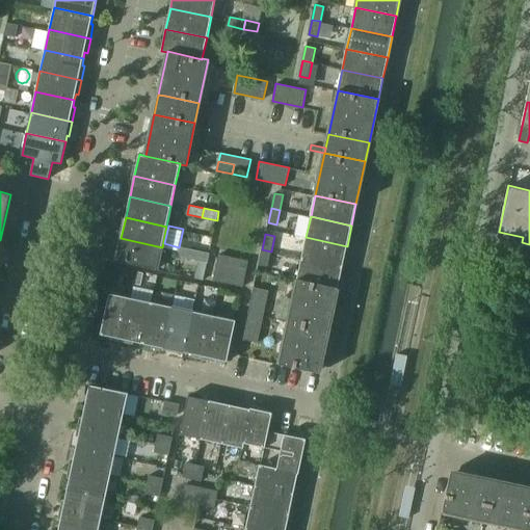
[(347,246),(306,237),(301,258),(342,267),(347,246)]
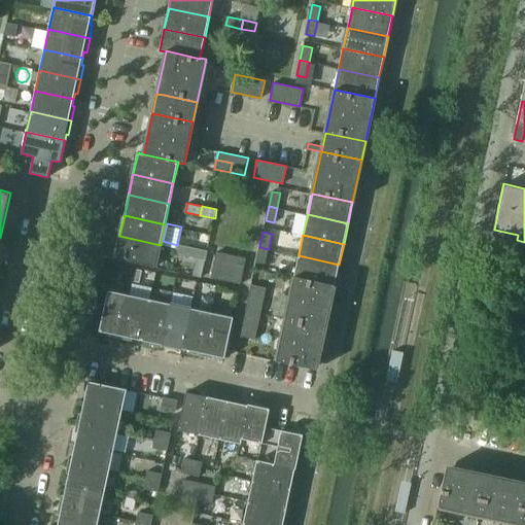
[(2,236),(0,243),(0,244),(12,247),(14,238),(2,236)]
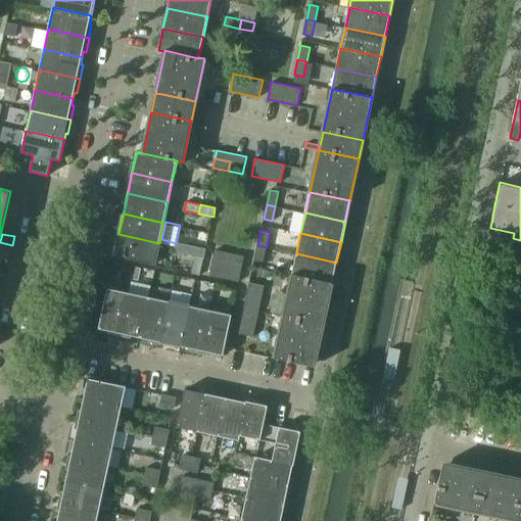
[(159,243),(119,234),(114,255),(154,265),(159,243)]
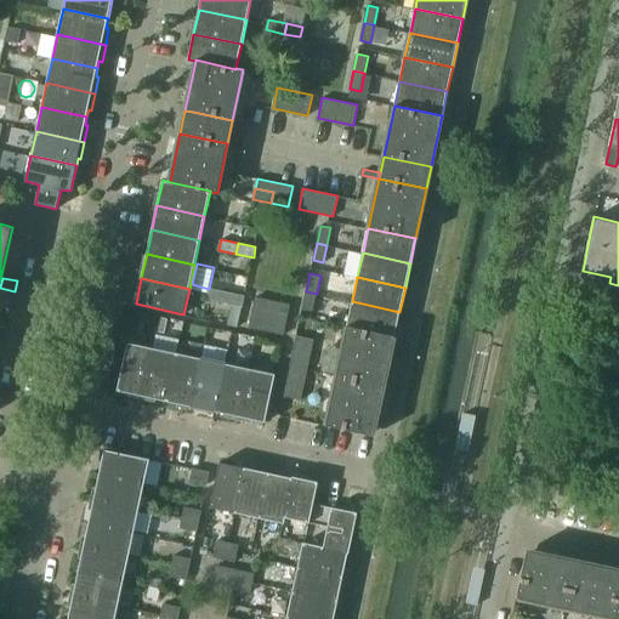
[(15,291),(0,288),(0,299),(12,302),(15,291)]
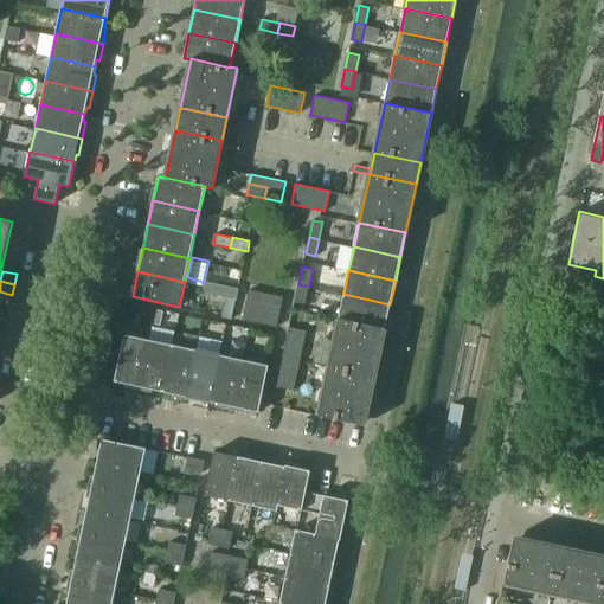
[(204,291),(220,295),(223,284),(205,281),(204,291)]
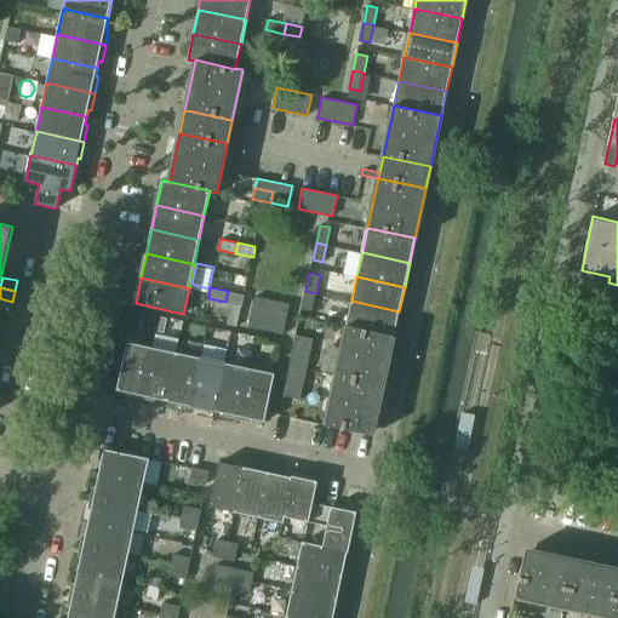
[(242,305),(245,295),(228,291),(225,302),(242,305)]
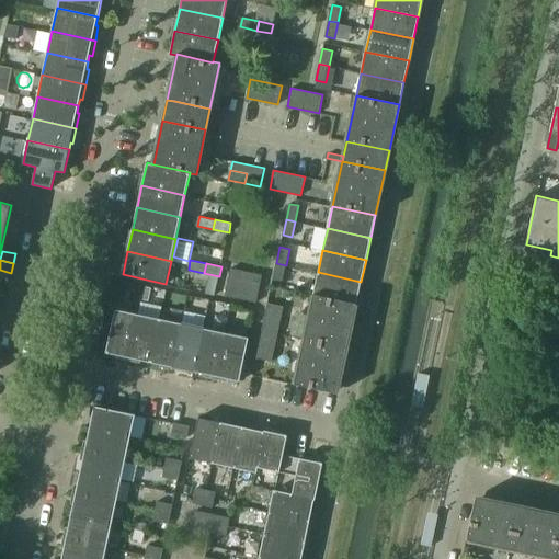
[(286,265),(276,263),(273,278),(283,281),(286,265)]
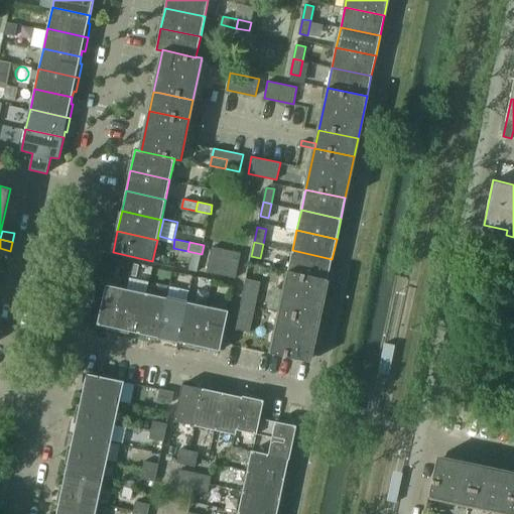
[(213,246),(207,271),(236,277),(241,252),(213,246)]
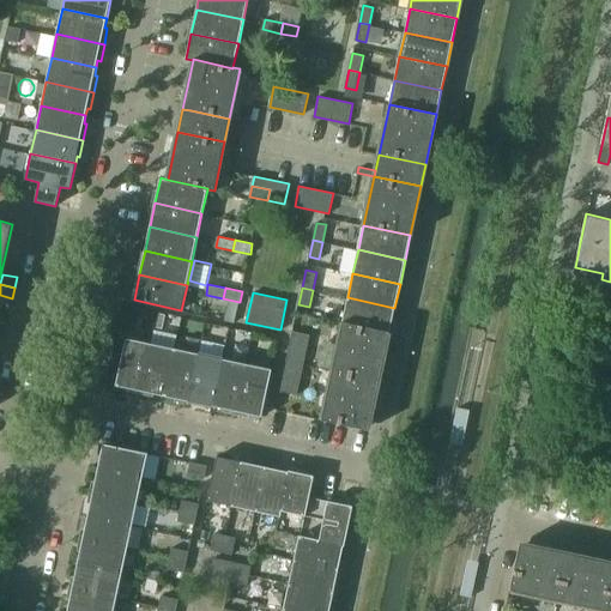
[(394,308),(348,297),(343,322),(389,332),(394,308)]
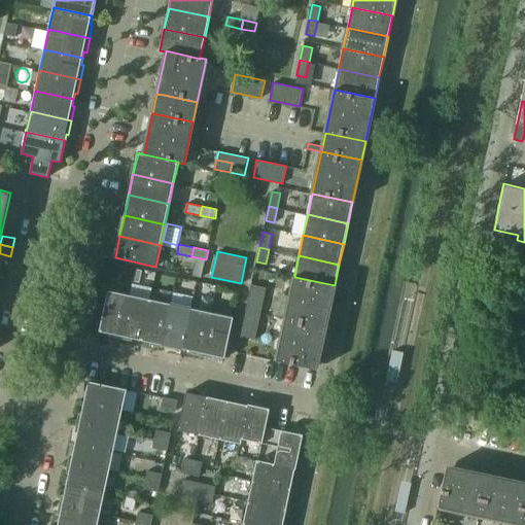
[(294,277),(285,318),(325,326),(335,285),(294,277)]
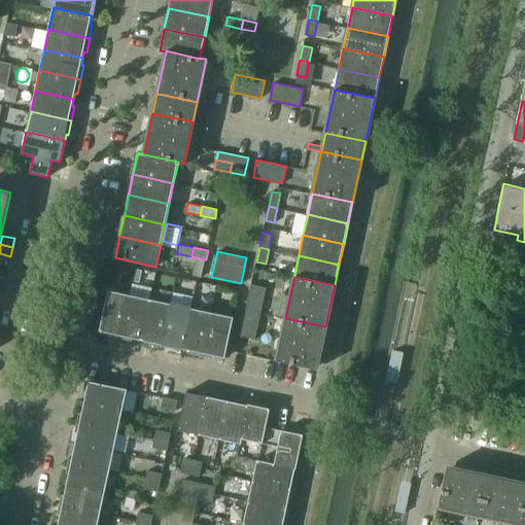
[(267,287),(251,284),(246,310),(261,313),(267,287)]
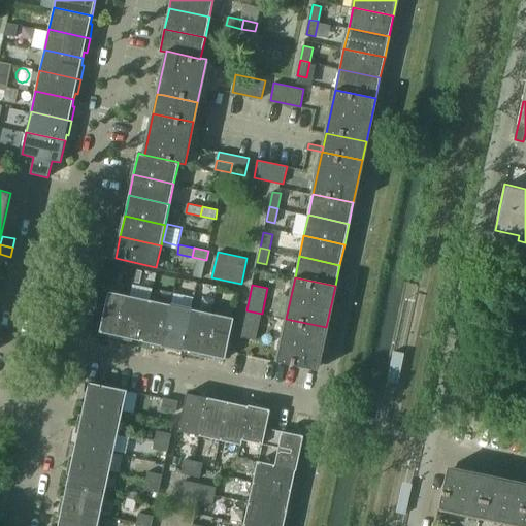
[(100,331),(122,336),(130,295),(108,291),(100,331)]
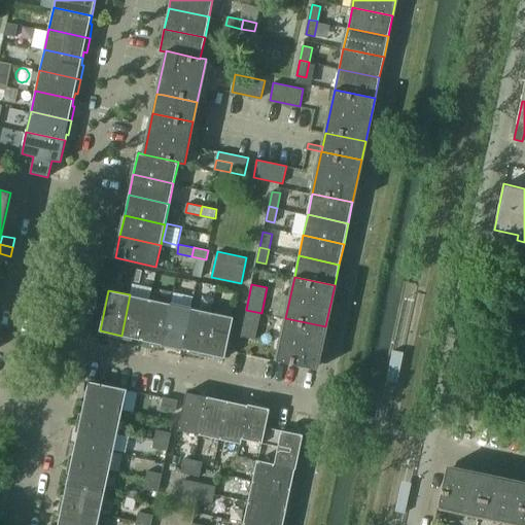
[(150,300),(130,294),(121,336),(142,340),(150,300)]
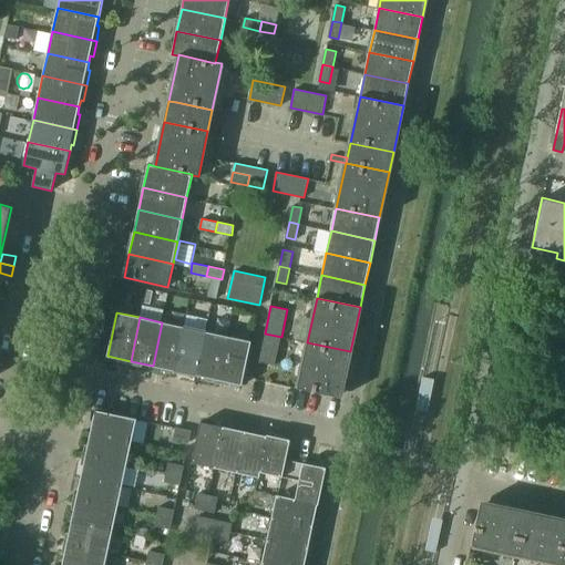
[(184,327),(162,322),(153,366),(175,370),(184,327)]
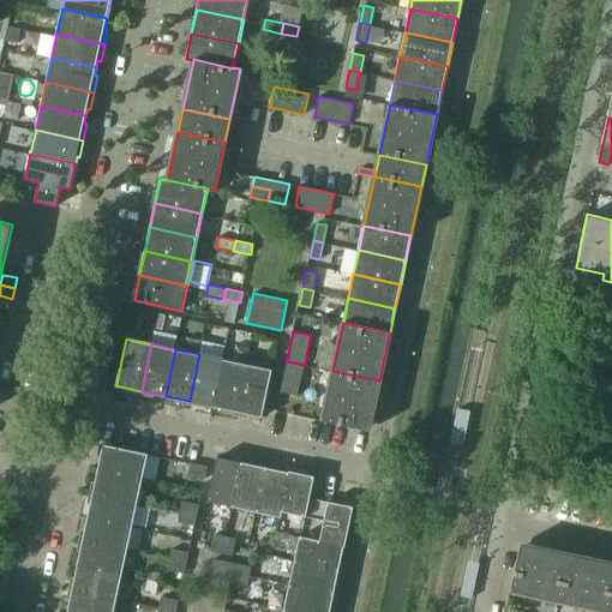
[(223,359),(199,354),(190,401),(214,406),(223,359)]
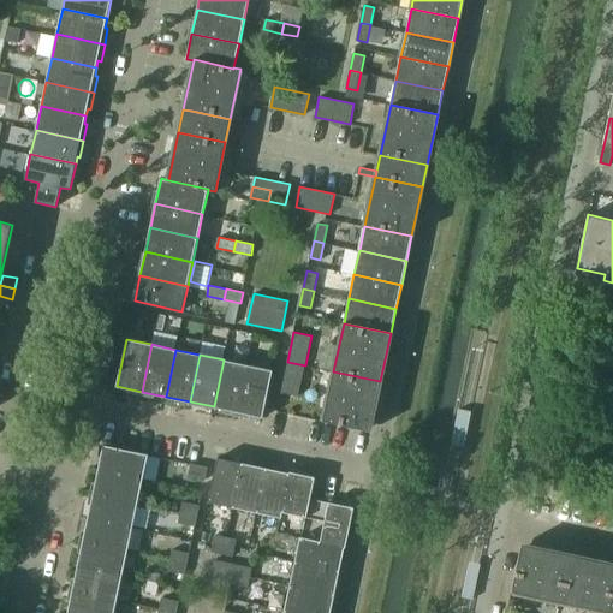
[(248,364),(224,359),(214,406),(237,412),(248,364)]
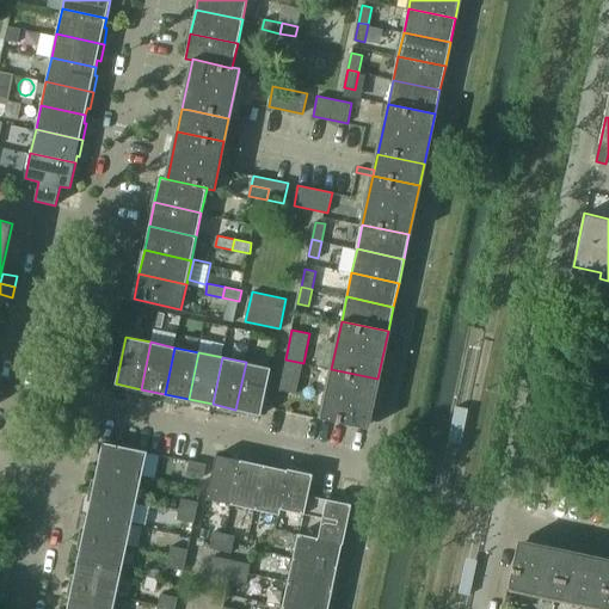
[(296,393),(303,363),(285,360),(280,389),(296,393)]
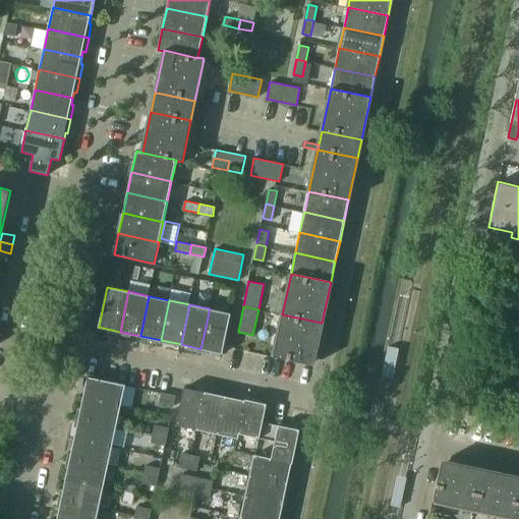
[(231,313),(210,308),(200,349),(222,353),(231,313)]
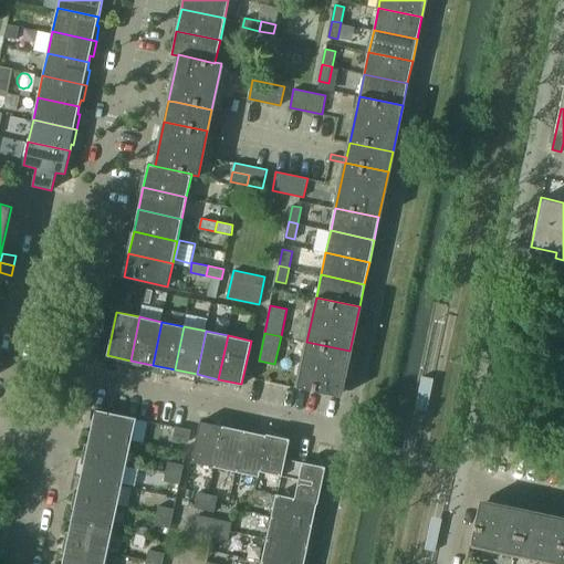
[(341,396),(350,351),(306,342),(296,387),(341,396)]
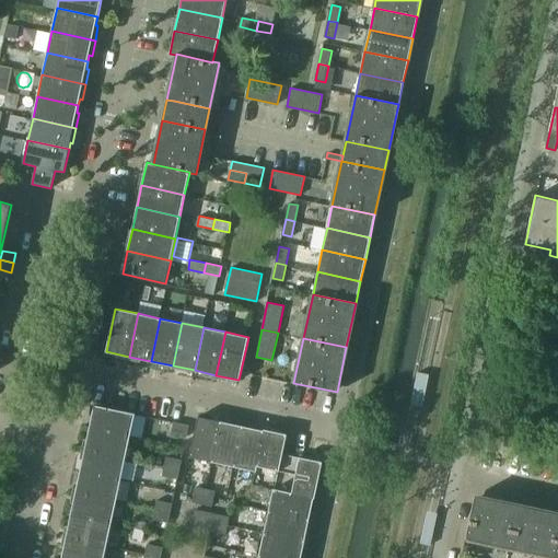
[(94,405),(90,427),(130,436),(135,414),(94,405)]
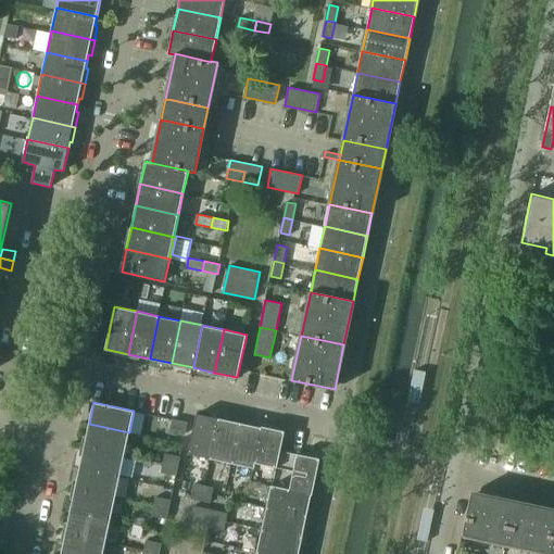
[(188,453),(211,458),(219,418),(197,413),(188,453)]
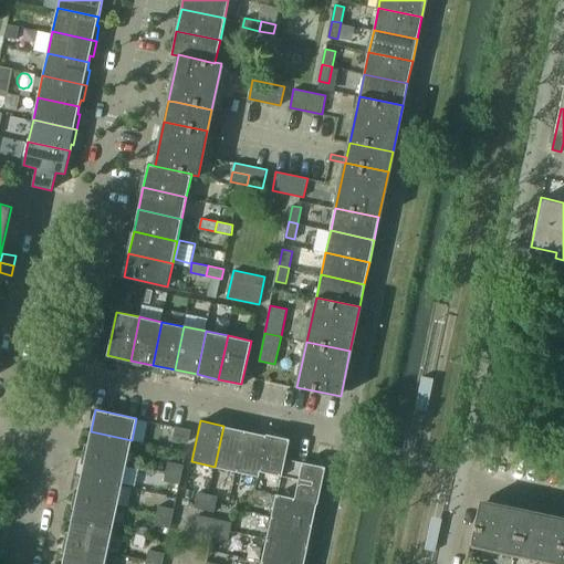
[(174,436),(189,439),(191,429),(176,426),(174,436)]
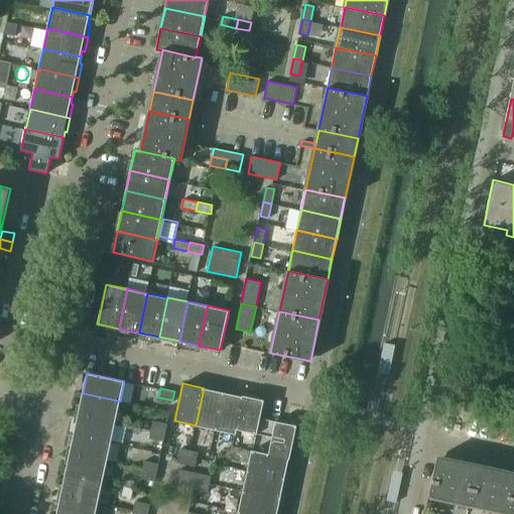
[(224,392),(204,388),(196,425),(216,429),(224,392)]
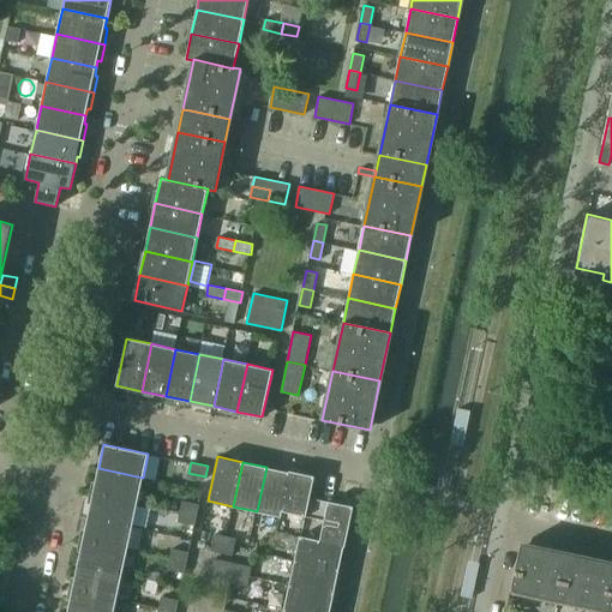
[(289,472),(267,467),(257,511),(281,516),(282,511),(289,472)]
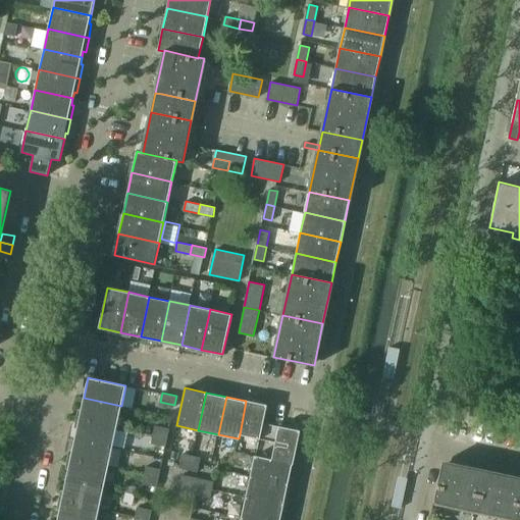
[(121,406),(84,398),(80,418),(117,426),(121,406)]
